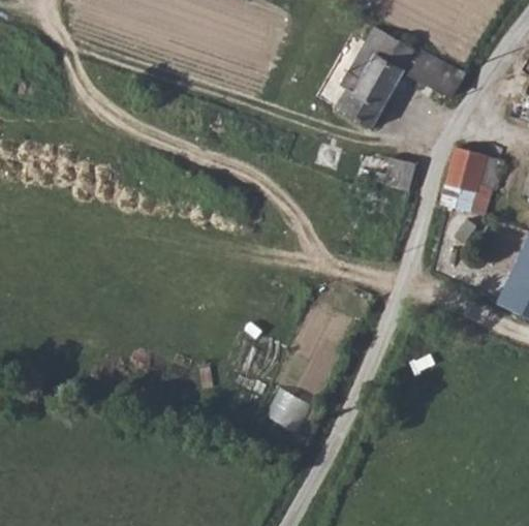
[(336,104),(370,129),(406,70),(413,75),(448,99),(466,71),(395,27),(390,33),(377,24),(341,81),(347,88),(336,104)]
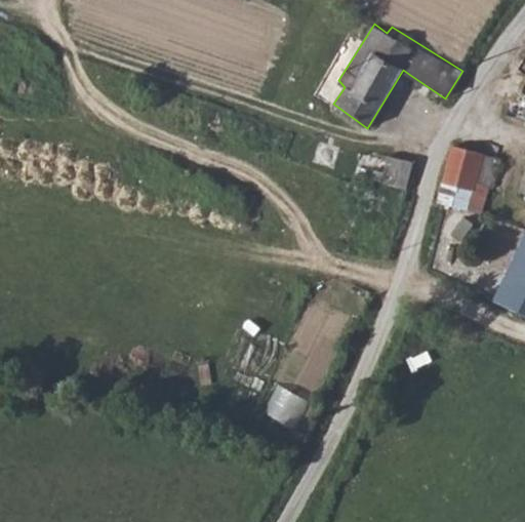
[(402,84),(441,109),(445,98),(410,75),(402,84)]
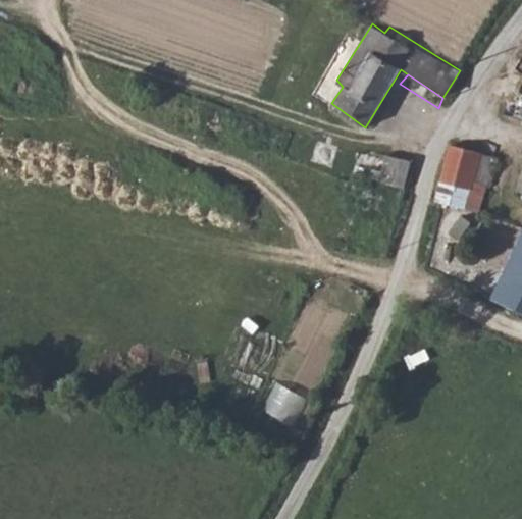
[(448,145),(434,200),(463,207),(470,183),(489,186),(499,156),(448,145)]
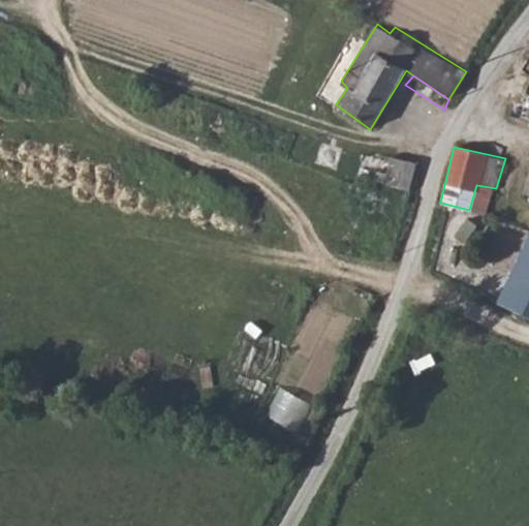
[(415,165),(389,155),(380,182),(405,191),(415,165)]
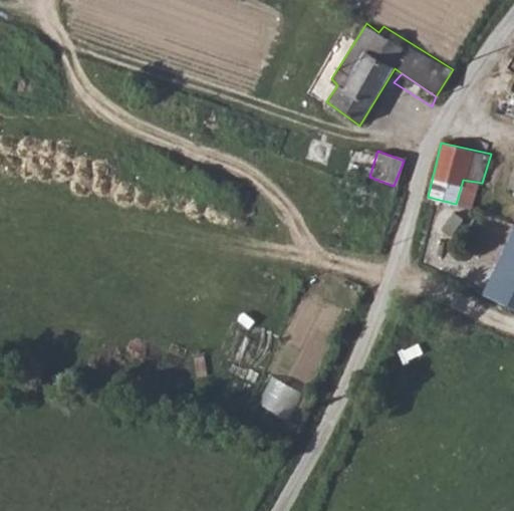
[(513,303),(513,231),(487,290),(513,303)]
